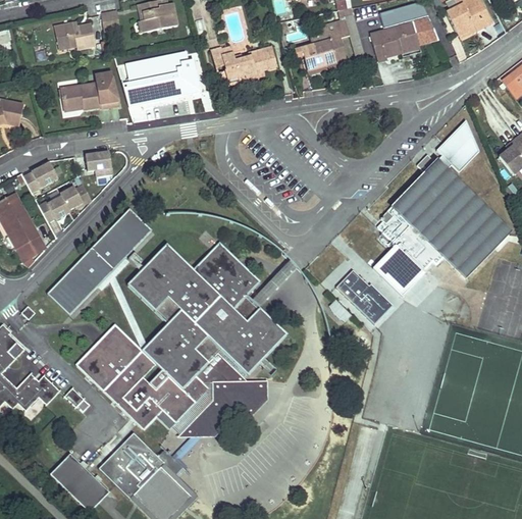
[(159,7),(157,0),(153,0),(139,3),(142,18),(146,18),(145,10),(158,7),(159,7)]
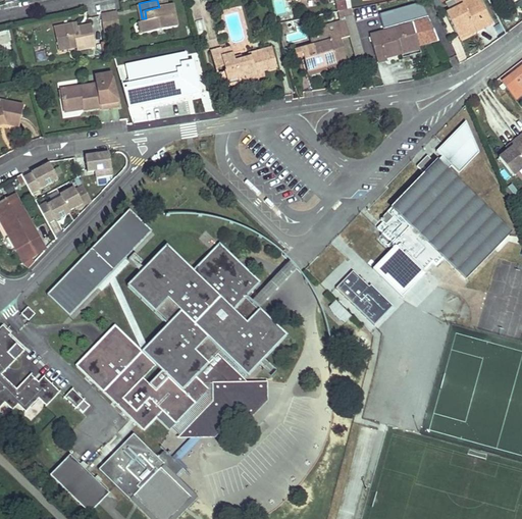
[(177,23),(173,2),(168,3),(167,0),(157,0),(159,7),(158,7),(145,10),(146,18),(142,18),(145,31),(177,23)]
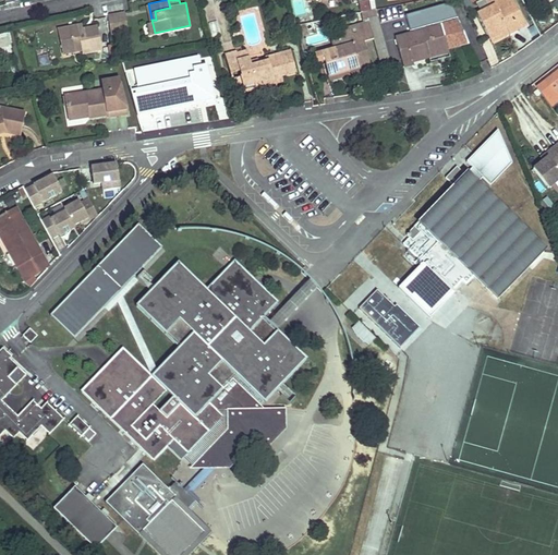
[(367,8),(366,0),(359,0),(361,9),(367,8)]
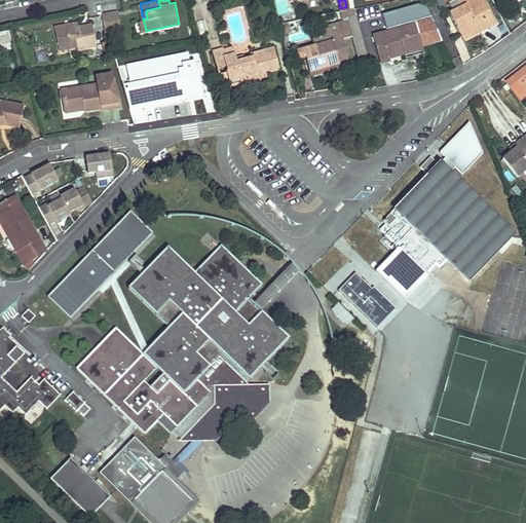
[(494,17),(485,0),(468,0),(470,1),(462,5),(450,11),(461,34),(468,30),(471,34),(488,25),(487,21),(493,17),(494,17)]
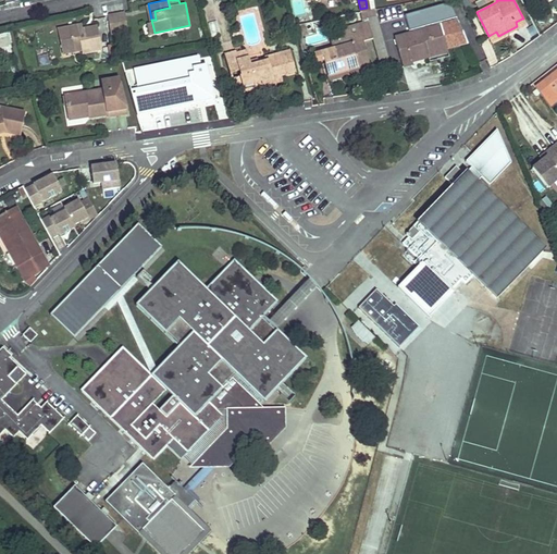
[(222,4),(211,7),(217,31),(229,28),(222,4)]
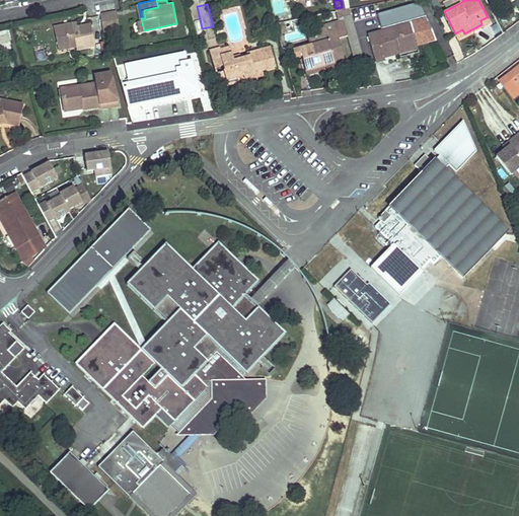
[(336,8),(335,8),(337,15),(350,13),(349,6),(342,7),(336,8)]
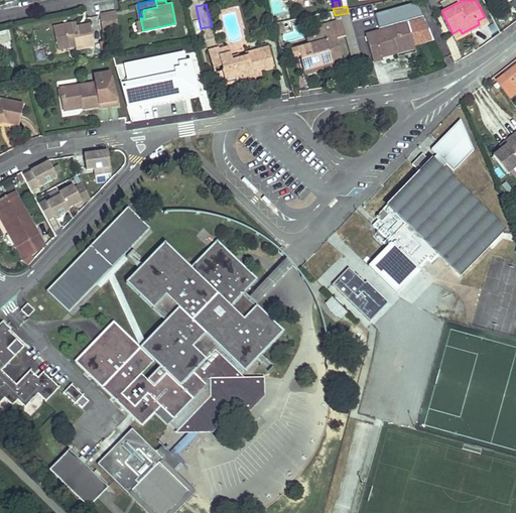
[(119,25),(116,10),(116,9),(109,10),(111,26),(119,25)]
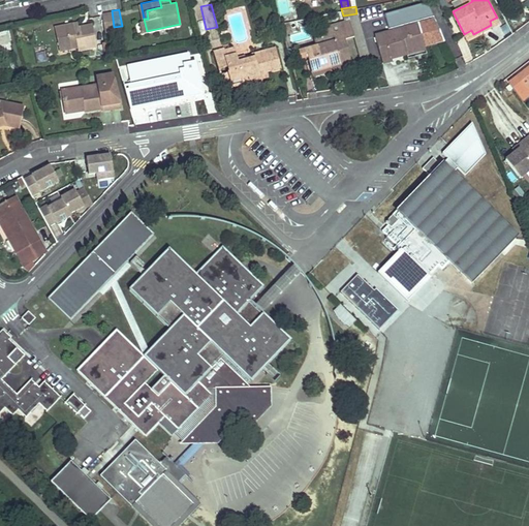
[(114,27),(112,10),(102,11),(102,12),(105,29),(114,27)]
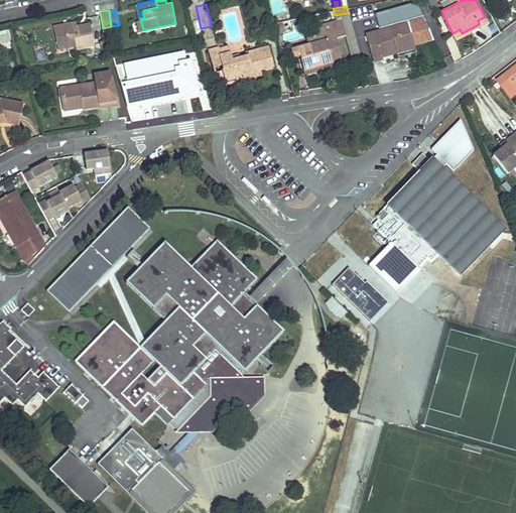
[(283,18),(275,20),(277,28),(285,26),(283,18)]
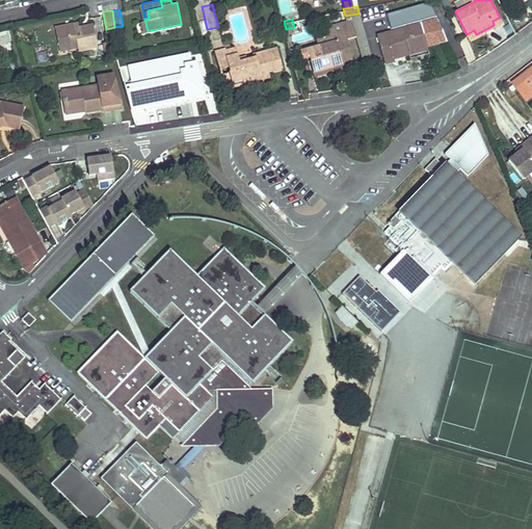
[(354,65),(347,36),(356,34),(352,19),(331,25),(335,41),(317,45),(307,48),(309,55),(313,70),(329,65),(329,63),(335,62),(336,69),(337,70),(354,65)]
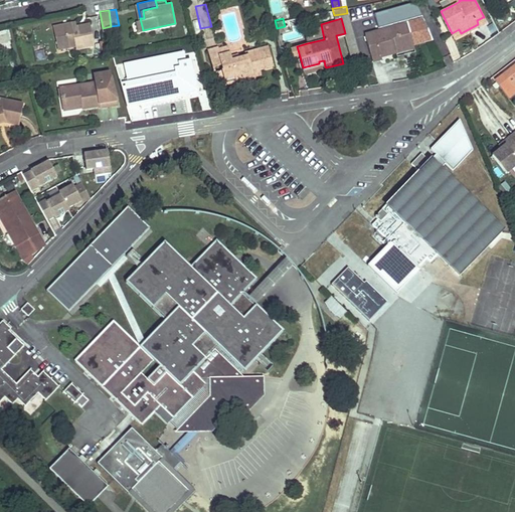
[(95,44),(91,22),(77,25),(72,25),(72,26),(71,21),(55,25),(60,47),(75,44),(76,47),(95,44)]
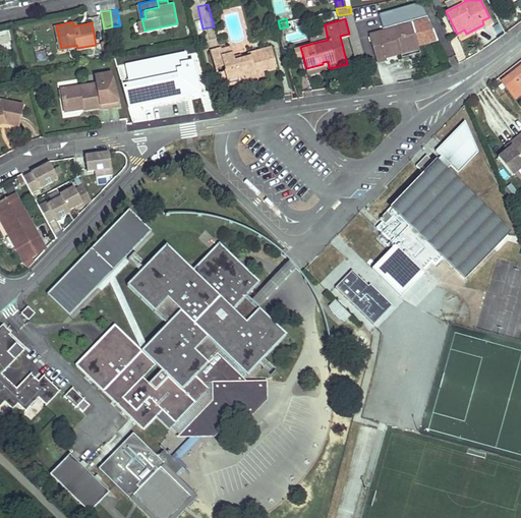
[(418,43),(412,21),(369,33),(378,59),(387,57),(386,55),(401,51),(401,48),(402,48),(418,43)]
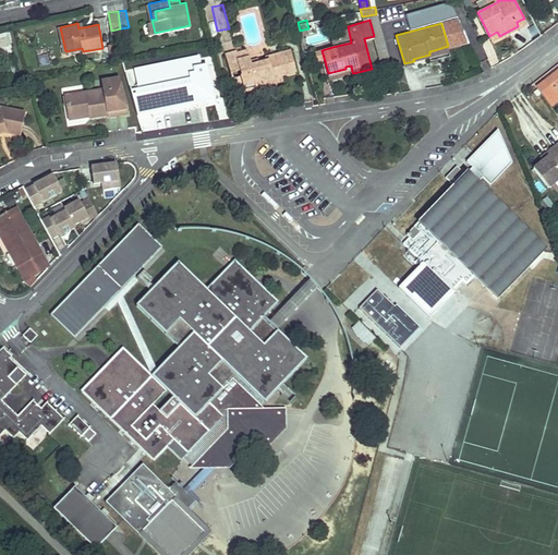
[(351,43),(348,26),(335,29),(337,37),(331,39),(332,47),(351,43)]
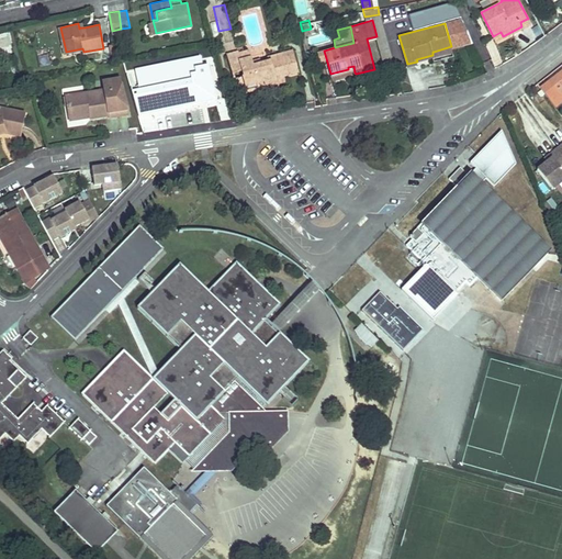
[(284,73),(298,69),(292,49),(269,56),(269,60),(260,63),(259,63),(253,65),(251,60),(248,48),(228,54),(235,77),(237,77),(243,76),(245,82),(245,84),(246,84),(247,84),(263,78),(265,82),(277,79),(276,76),(284,73)]
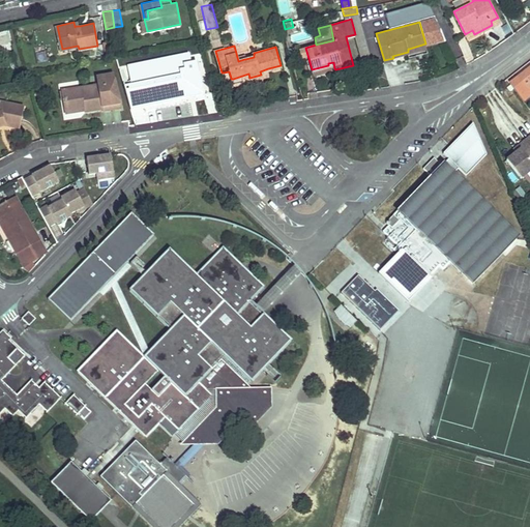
[(34,50),(35,60),(47,59),(45,48),(34,50)]
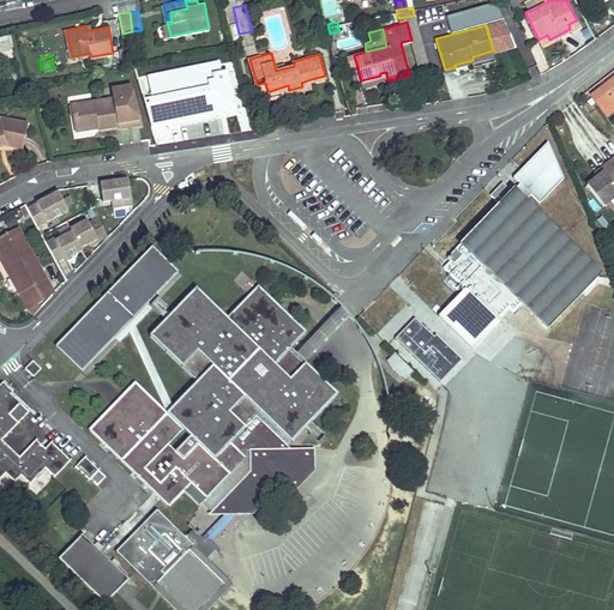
[(387,79),(386,72),(380,73),(380,76),(361,80),(362,85),(387,79)]
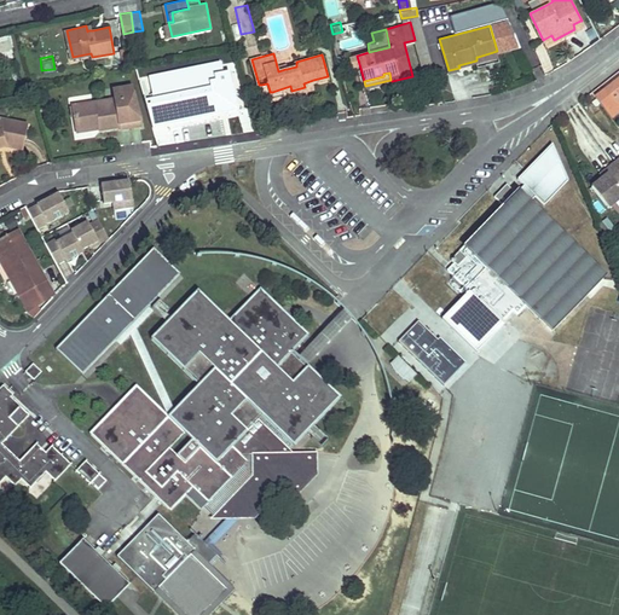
[(618,102),(618,76),(606,87),(618,103),(618,102)]
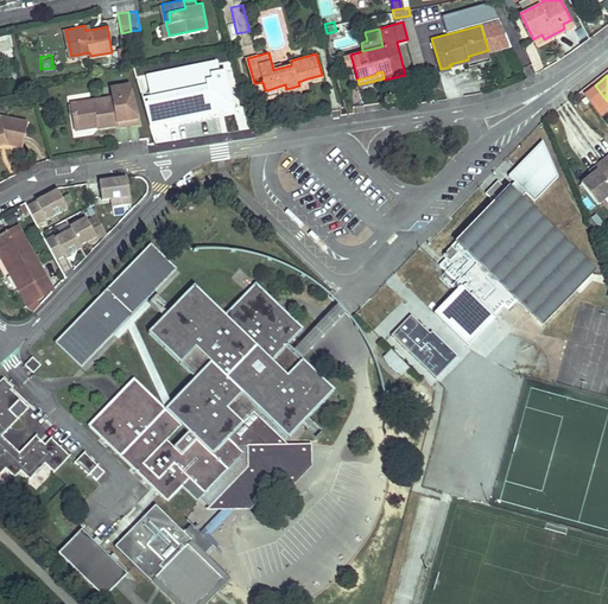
[(270,96),(285,91),(299,88),(310,86),(308,78),(298,82),(299,86),(286,89),(285,84),(267,90),(266,90),(267,96),(270,96)]
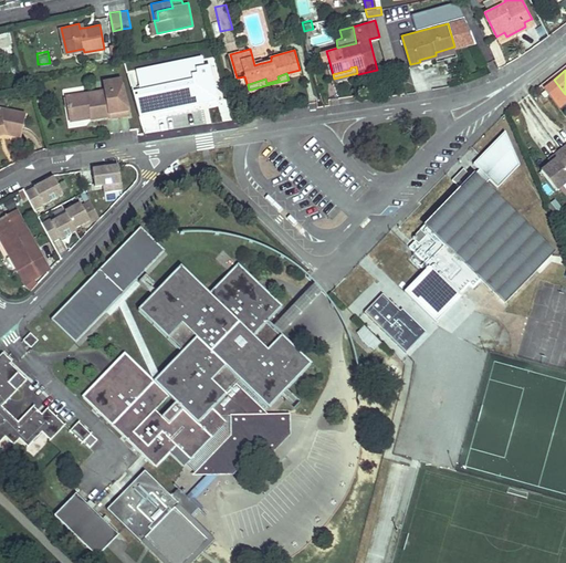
[(128,106),(119,77),(104,80),(105,87),(66,93),(70,115),(87,112),(90,112),(90,116),(109,114),(109,115),(129,113),(128,106)]
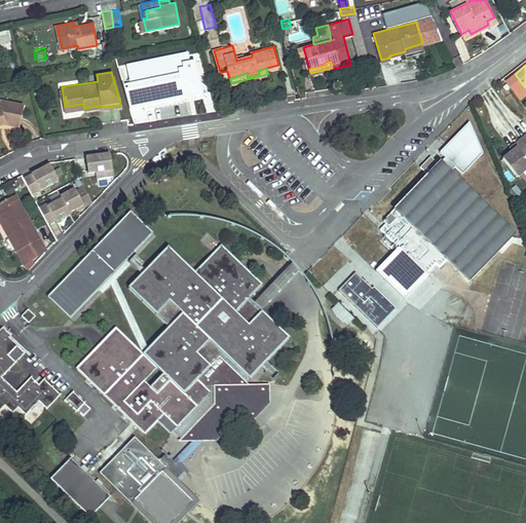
[(19,125),(23,105),(5,101),(0,102),(0,120),(3,120),(3,122),(19,125)]
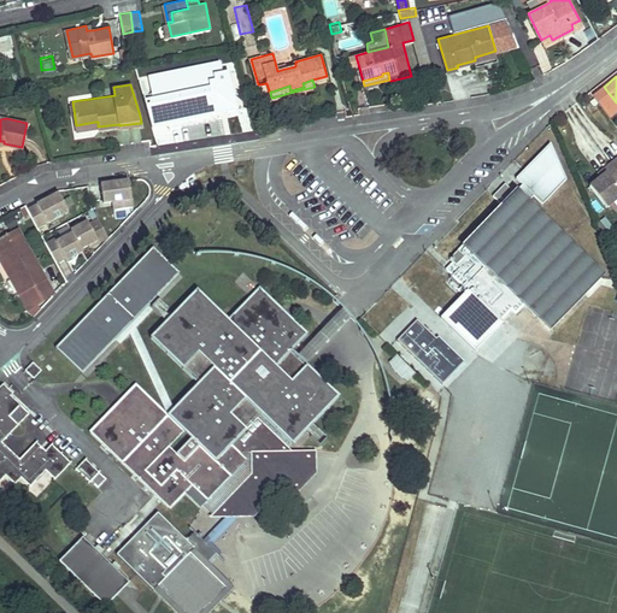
[(600,175),(591,183),(607,205),(616,196),(616,183),(616,182),(616,181),(616,168),(611,160),(604,168),(606,171),(600,175)]
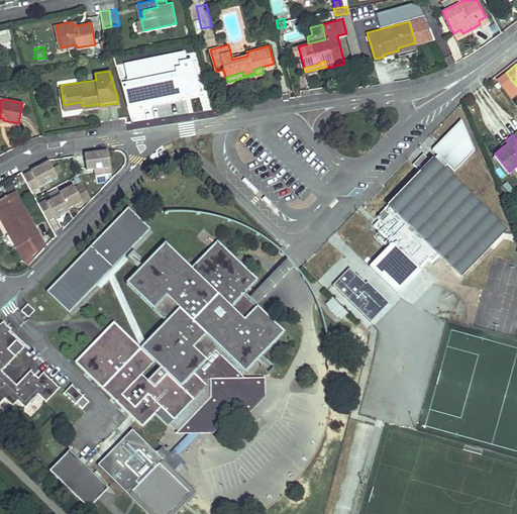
[(81,151),(85,174),(111,170),(107,147),(81,151)]
